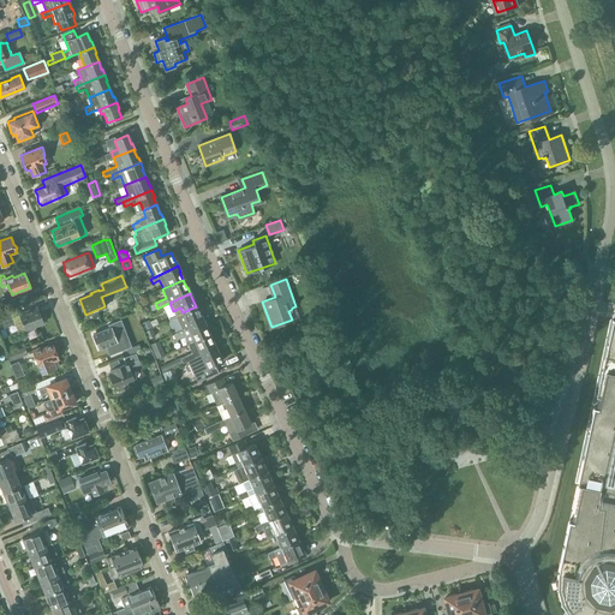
[(12,324),(15,324),(18,332),(25,329),(27,330),(36,327),(35,324),(43,321),(37,306),(16,316),(15,311),(0,316),(0,326),(11,322),(12,324)]
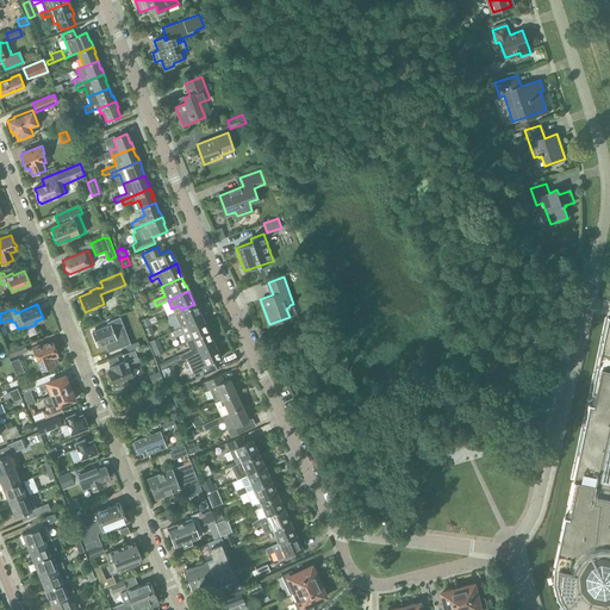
[(175,316),(180,327),(187,324),(201,318),(199,312),(198,312),(194,304),(181,310),(174,313),(175,316)]
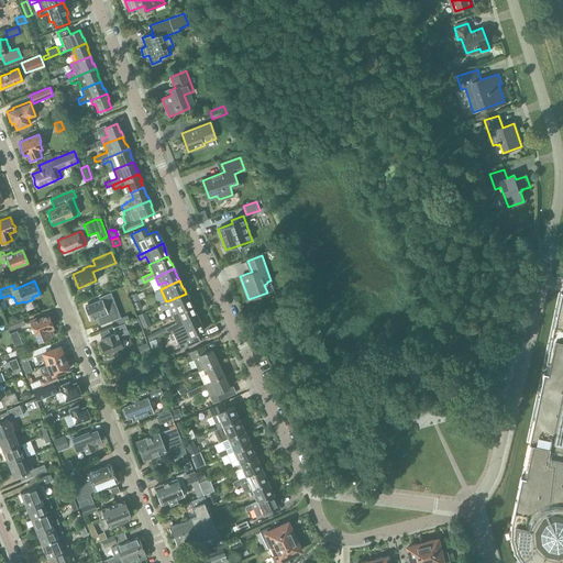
[(512,537),(510,537),(511,538),(512,538),(516,550),(515,551),(515,552),(516,551),(523,562),(522,562),(562,562),(562,291),(562,293),(561,291),(561,293),(562,294),(558,316),(556,316),(556,317),(558,317),(552,339),(551,339),(551,340),(552,340),(548,363),(547,363),(551,364),(549,373),(545,372),(544,372),(543,373),(545,373),(540,395),(539,395),(539,396),(540,396),(536,419),(534,418),(533,419),(534,420),(530,442),(529,442),(530,443),(525,466),(529,467),(527,476),(523,475),(521,475),(521,476),(522,476),(518,498),(517,498),(517,499),(518,499),(512,521),(511,521),(511,522),(512,522),(512,537)]
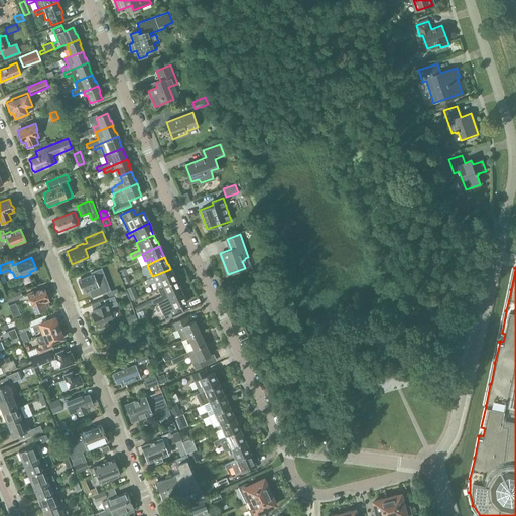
[(124,268),(119,271),(121,277),(127,274),(124,268)]
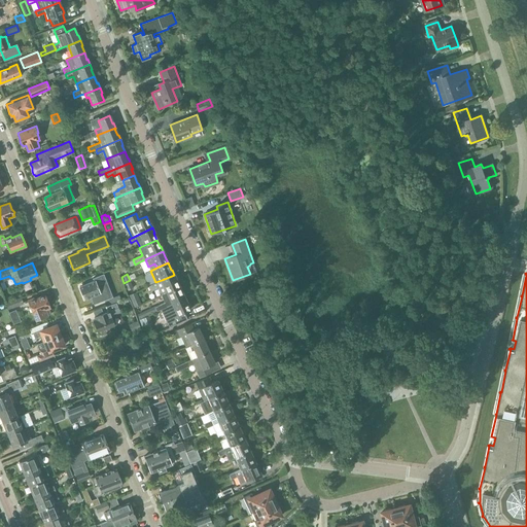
[(151,289),(157,287),(161,294),(178,286),(175,280),(176,279),(174,275),(162,280),(155,282),(149,285),(151,289)]
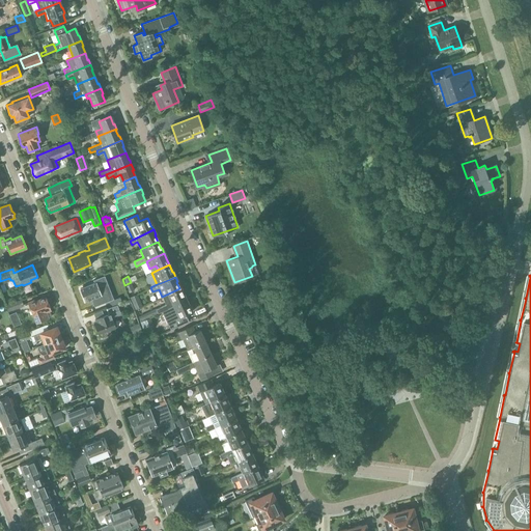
[(95,282),(80,288),(85,301),(101,295),(98,288),(102,286),(100,282),(95,283),(95,282)]
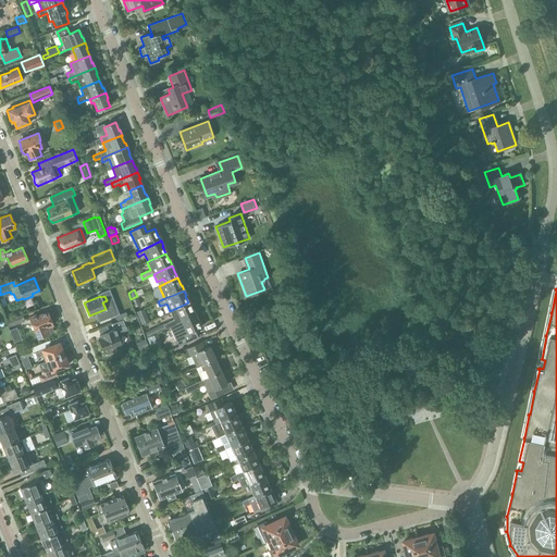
[(140,305),(137,296),(131,299),(135,307),(140,305)]
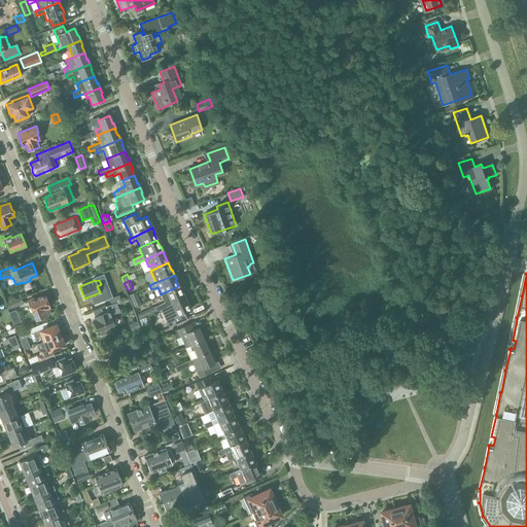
[(178,286),(161,294),(165,303),(154,307),(156,311),(161,310),(185,297),(182,292),(182,293),(178,286)]
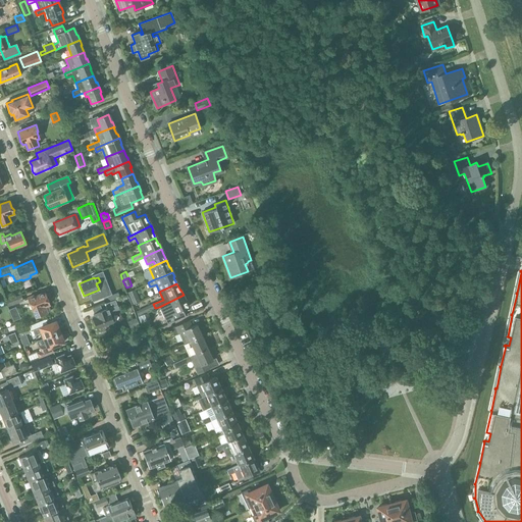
[(128,293),(134,304),(140,302),(135,290),(128,293)]
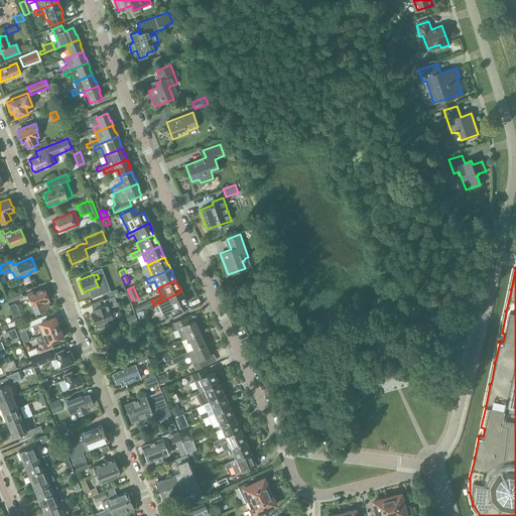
[(33,291),(27,293),(34,313),(50,307),(47,301),(49,300),(44,288),(33,292),(33,291)]
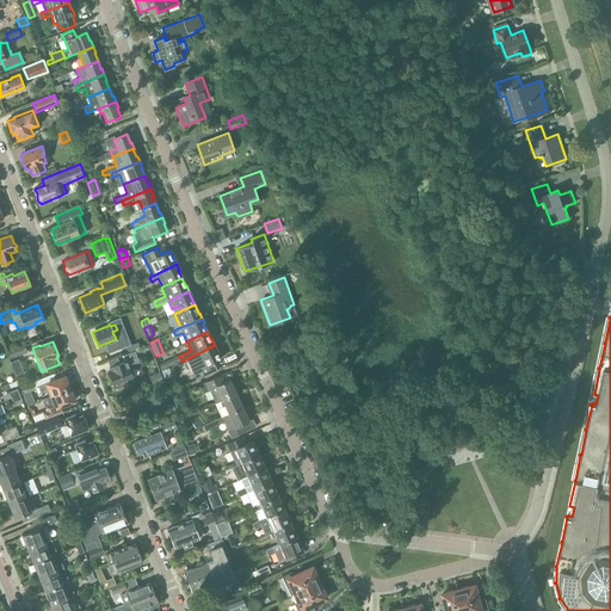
[(28,352),(26,351),(25,346),(24,345),(6,351),(8,359),(28,352)]
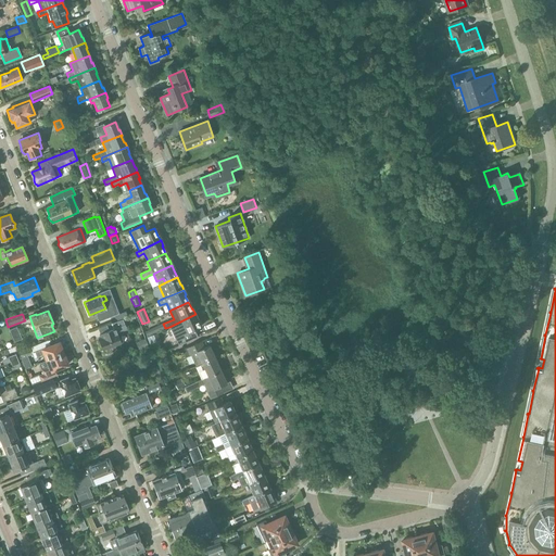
[(196,314),(169,327),(175,339),(176,339),(179,345),(194,338),(193,337),(198,336),(194,329),(200,327),(197,319),(198,319),(196,314)]
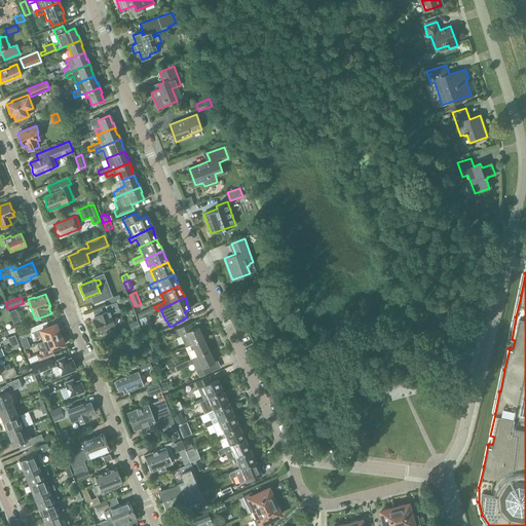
[(106,306),(108,311),(95,316),(97,321),(94,322),(98,331),(114,325),(110,315),(120,311),(116,302),(106,306)]
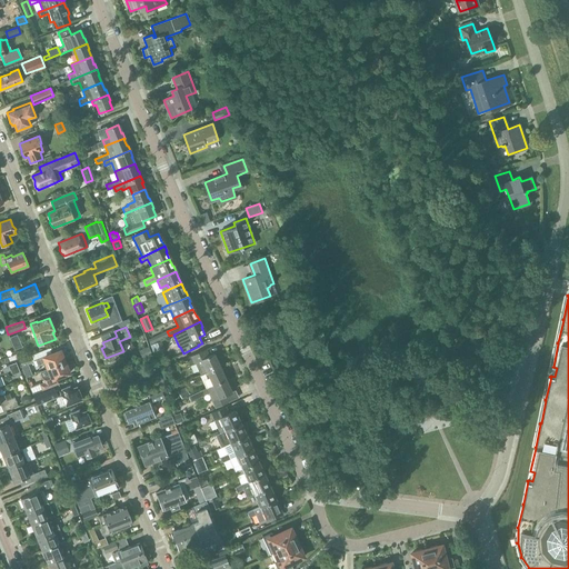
[(169,336),(167,331),(148,339),(150,345),(169,336)]
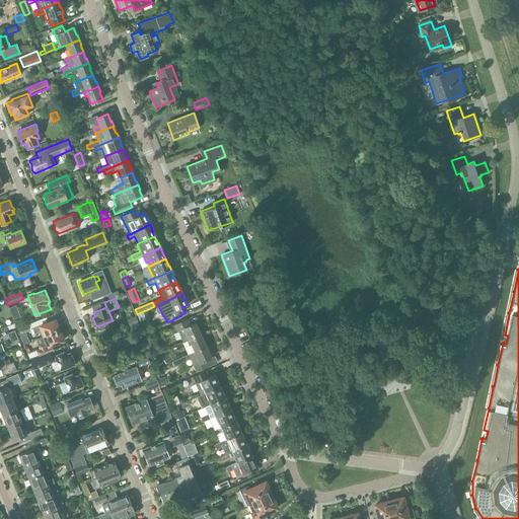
[(146,318),(143,312),(137,314),(140,321),(146,318)]
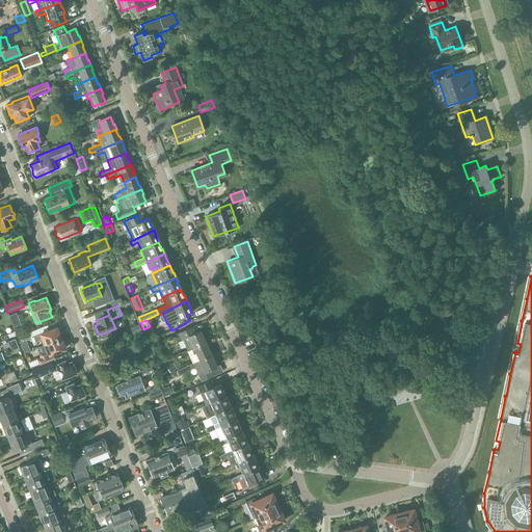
[(130,327),(132,335),(141,330),(139,324),(130,327)]
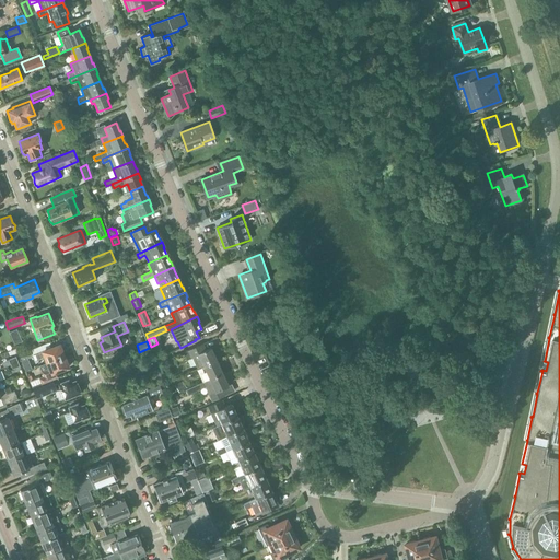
[(198,370),(217,360),(214,356),(210,348),(205,351),(201,343),(184,352),(187,360),(191,357),(196,365),(198,370)]
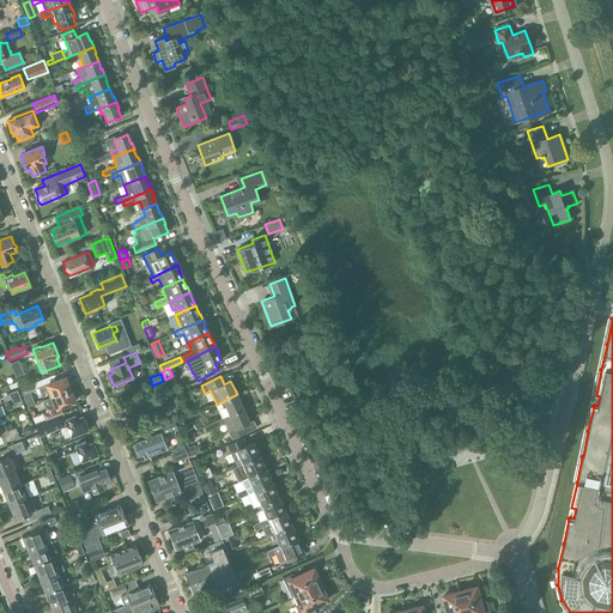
[(41,393),(48,390),(50,396),(54,395),(70,389),(65,377),(38,388),(41,393)]
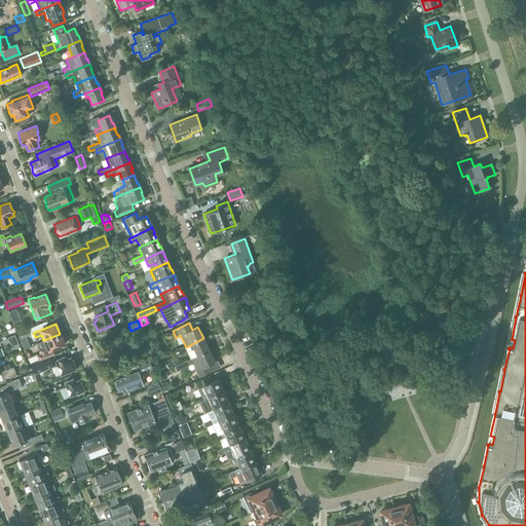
[(26,337),(31,335),(29,329),(17,333),(21,339),(24,348),(30,346),(26,337)]
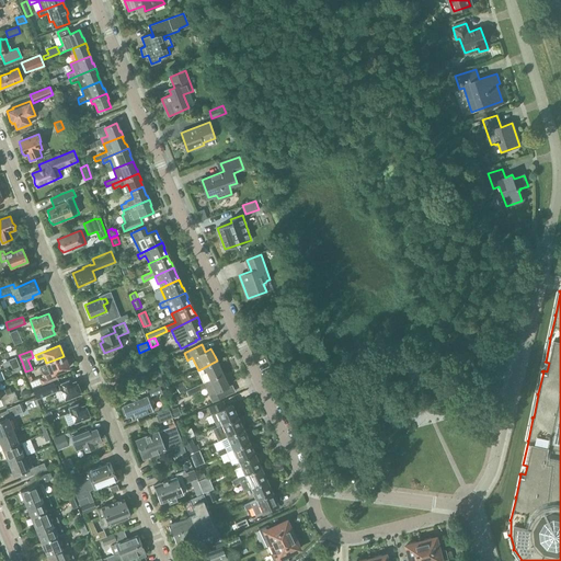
[(52,379),(55,377),(54,374),(68,367),(64,356),(49,362),(46,363),(39,366),(44,377),(41,378),(43,382),(52,379)]
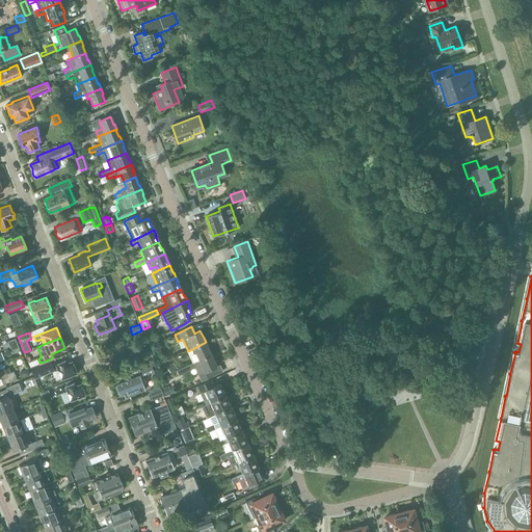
[(188,351),(182,353),(184,357),(189,354),(193,363),(188,365),(188,366),(212,354),(211,353),(210,353),(208,347),(209,347),(206,342),(188,351)]
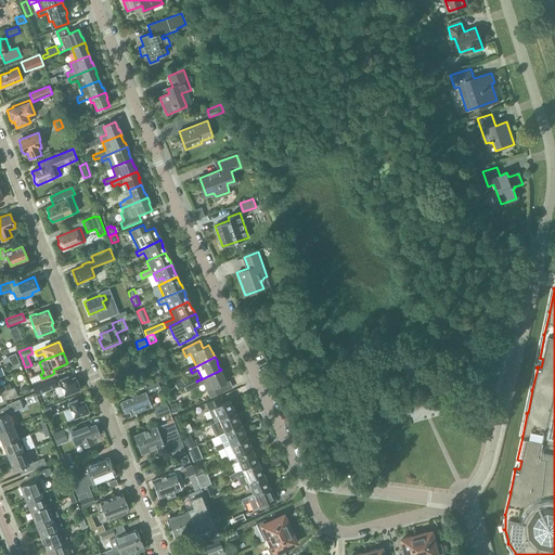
[(159,364),(153,366),(157,378),(164,376),(159,364)]
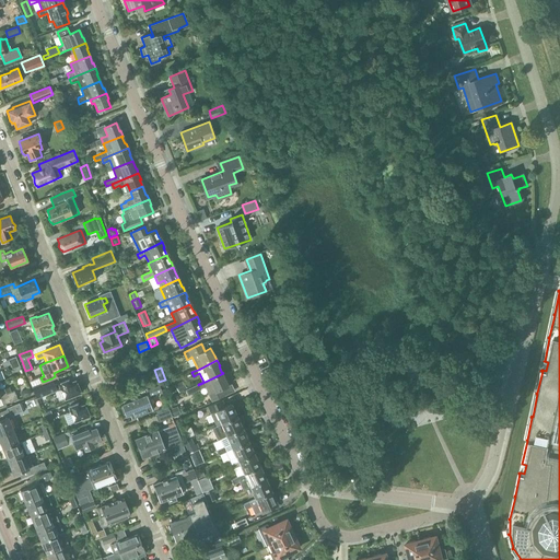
[(225,378),(223,373),(198,385),(200,389),(206,387),(212,401),(225,395),(222,388),(229,385),(228,385),(224,378),(225,378)]
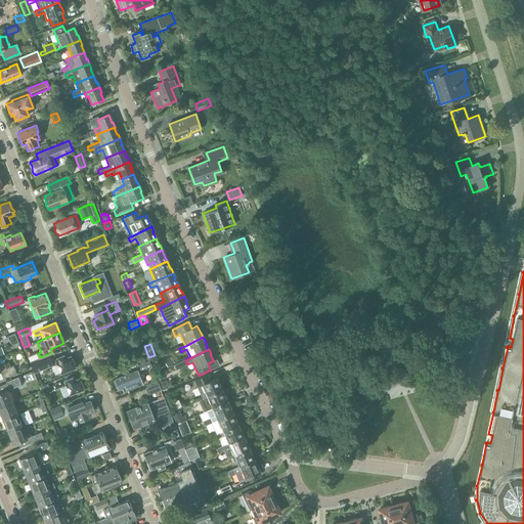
[(48,354),(40,357),(30,361),(34,372),(42,367),(43,369),(57,364),(61,374),(75,367),(71,357),(67,358),(64,355),(51,360),(49,355),(48,354)]
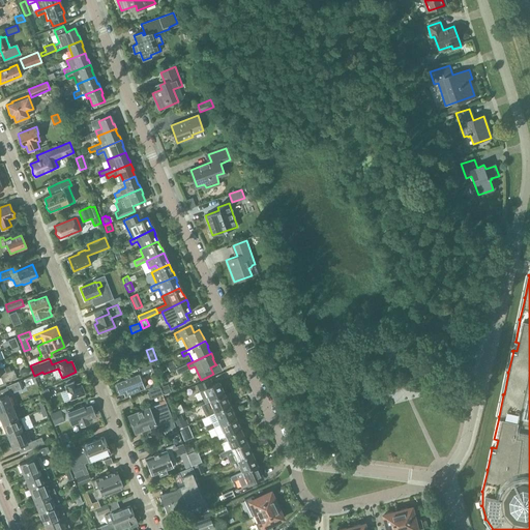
[(170,372),(176,367),(172,360),(160,367),(163,371),(168,367),(170,372)]
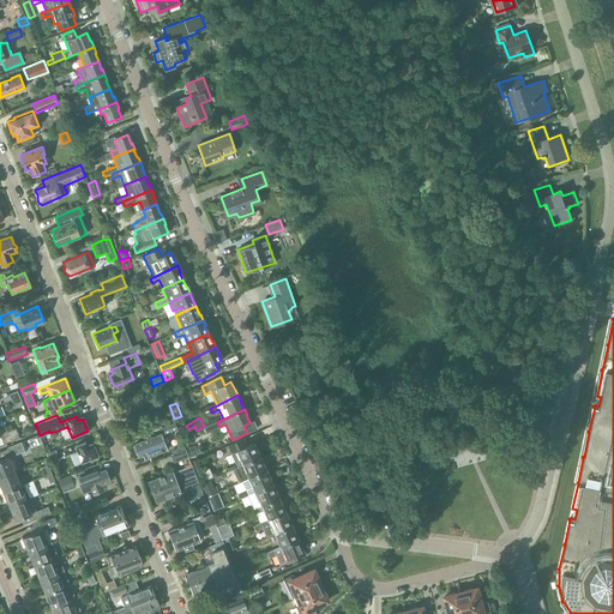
[(174,421),(162,426),(164,433),(176,428),(174,421)]
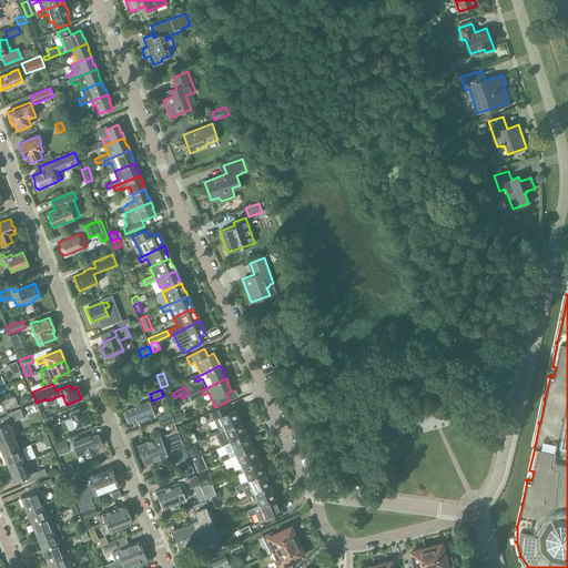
[(0,395),(0,404),(2,411),(17,405),(13,396),(7,399),(4,394),(0,395)]
